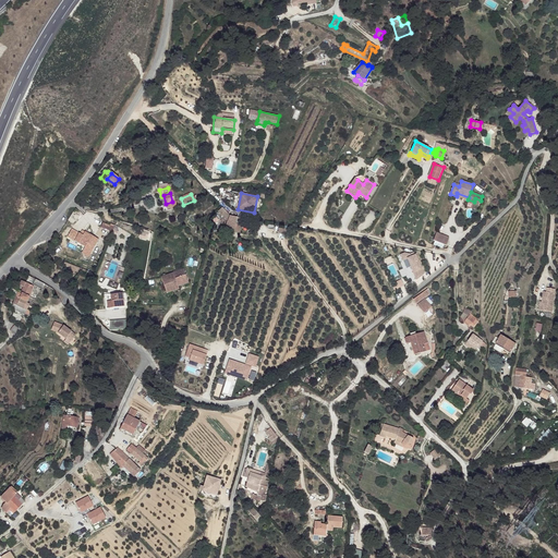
[(221,209),(217,214),(227,223),(226,232),(228,232),(228,234),(229,234),(230,231),(230,232),(230,233),(241,235),(242,230),(229,218),(227,215),(221,209)]
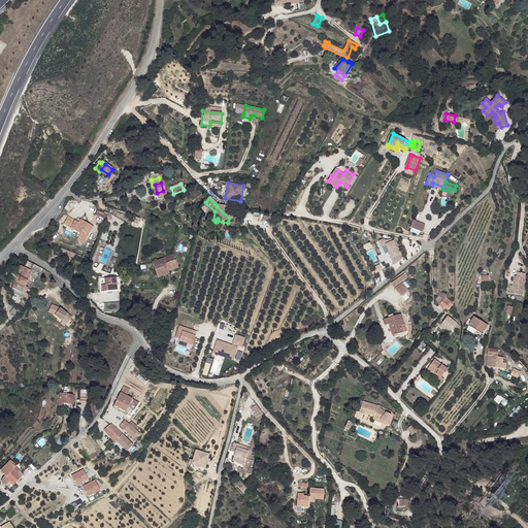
[(133,217),(131,225),(140,227),(142,219),(133,217)]
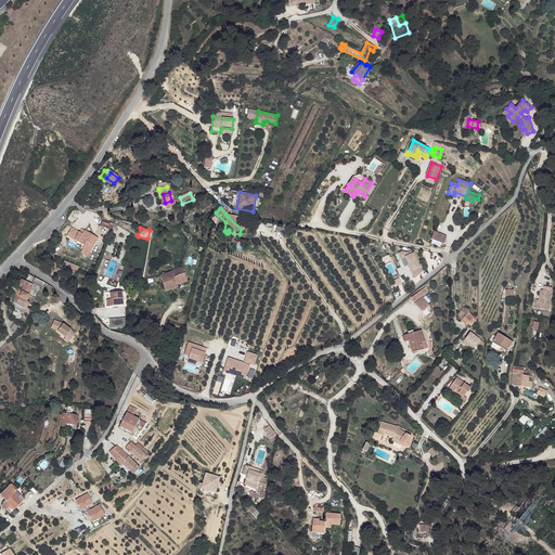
[(99,239),(86,230),(84,233),(81,237),(85,240),(94,246),(99,239)]
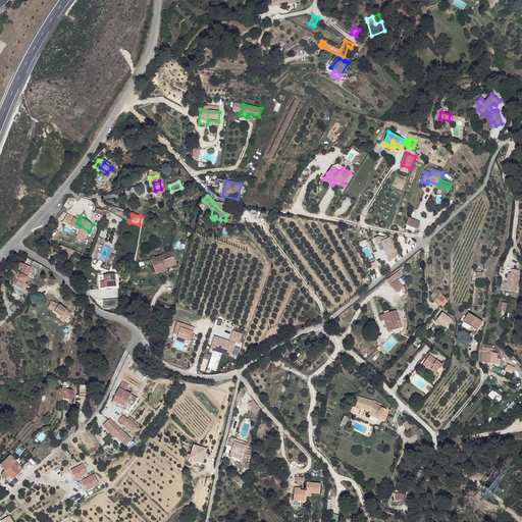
[(406,225),(418,228),(420,221),(408,217),(406,225)]
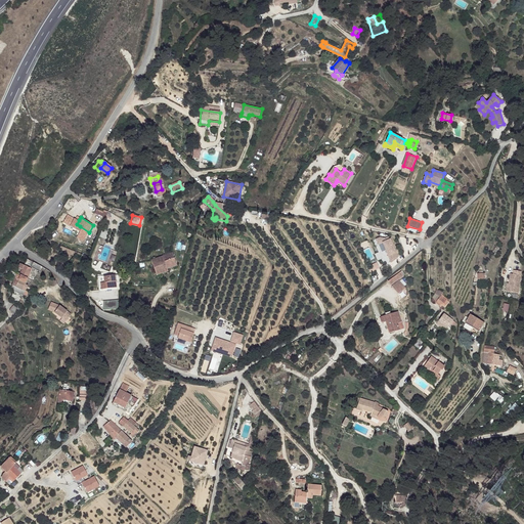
[(397,260),(389,235),(376,241),(380,252),(376,253),(379,260),(387,257),(389,263),(397,260)]
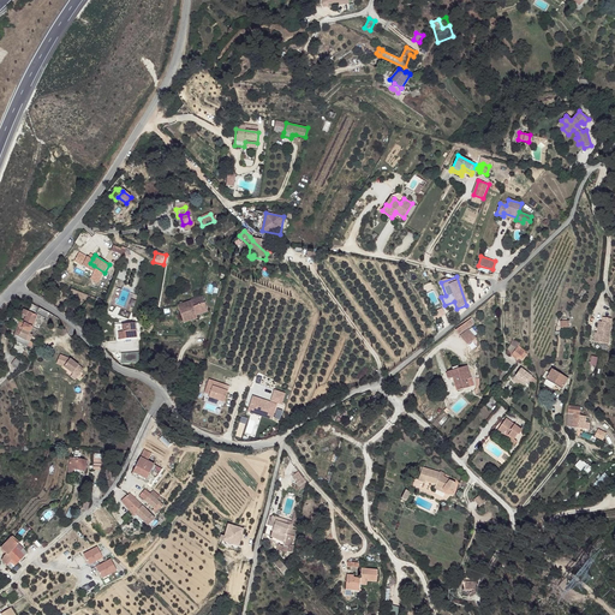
[(203,297),(178,305),(184,323),(198,317),(197,316),(208,311),(203,297)]
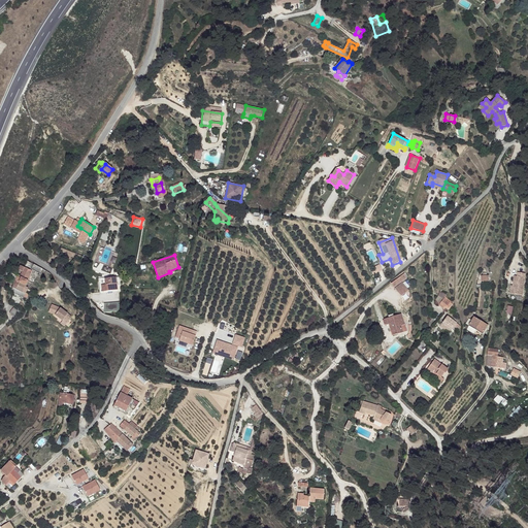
[(40,267),(33,264),(30,269),(38,273),(40,267)]
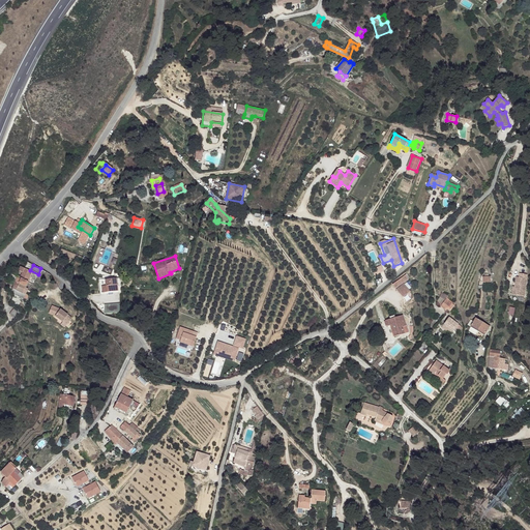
[(376,267),(377,271),(373,272),(374,275),(383,272),(382,265),(376,267)]
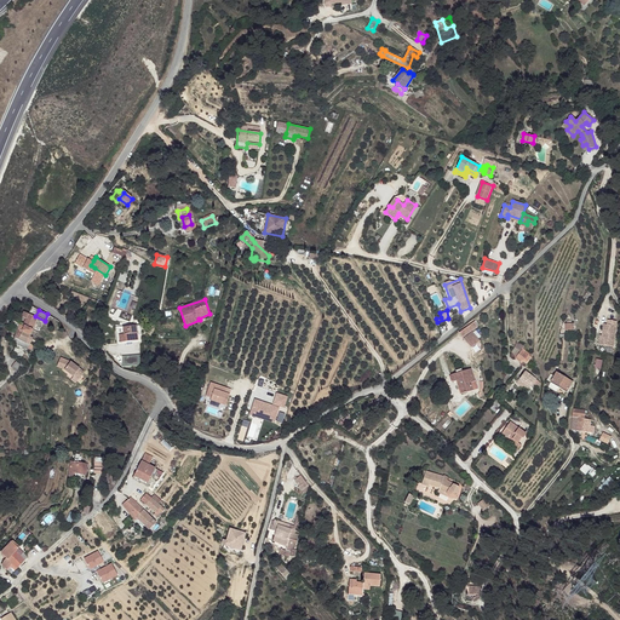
[(36,317),(23,311),(21,316),(26,319),(23,322),(22,325),(32,329),(36,317)]
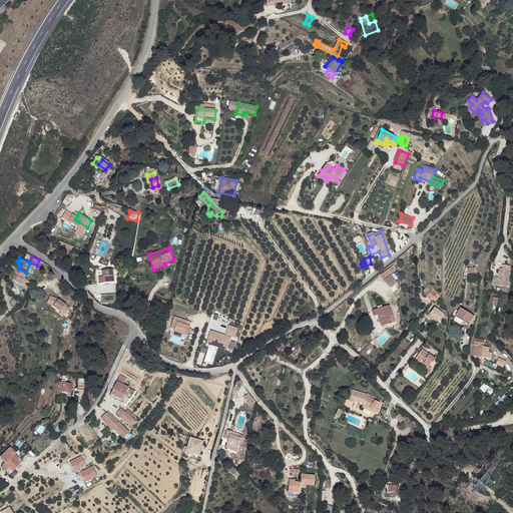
[(502,271),(499,271),(498,280),(497,288),(507,290),(510,268),(503,267),(502,271)]
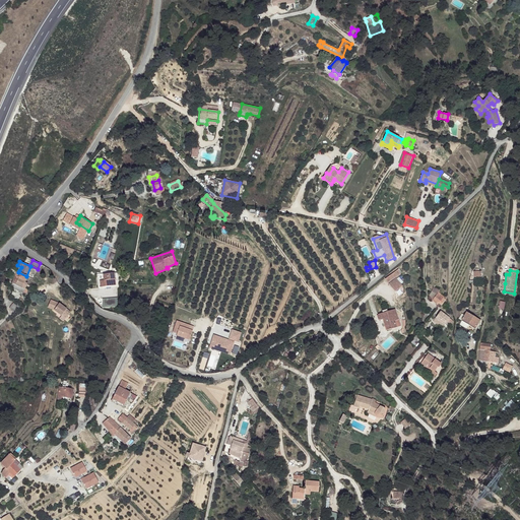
[(26,276),(18,272),(17,274),(19,275),(18,277),(15,275),(12,282),(21,286),(23,281),(26,276)]
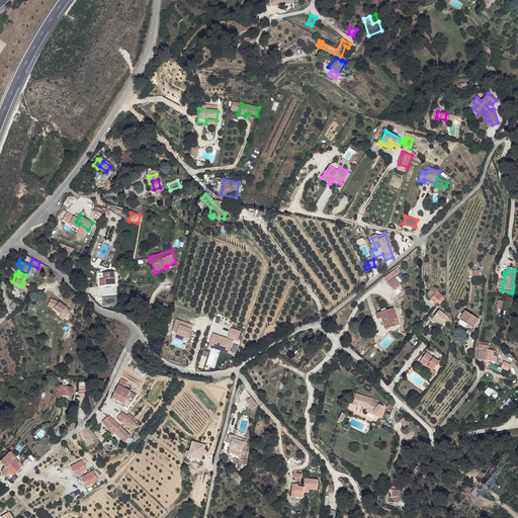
[(103,277),(100,277),(101,287),(106,286),(106,285),(111,284),(114,283),(114,284),(119,284),(117,272),(115,272),(103,273),(103,277)]
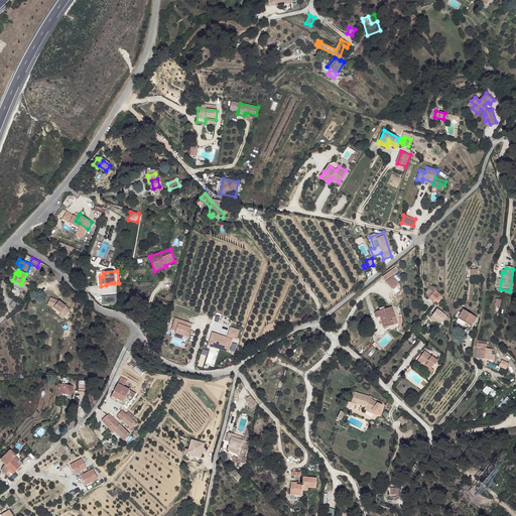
[(394,286),(391,277),(382,280),(385,290),(394,286)]
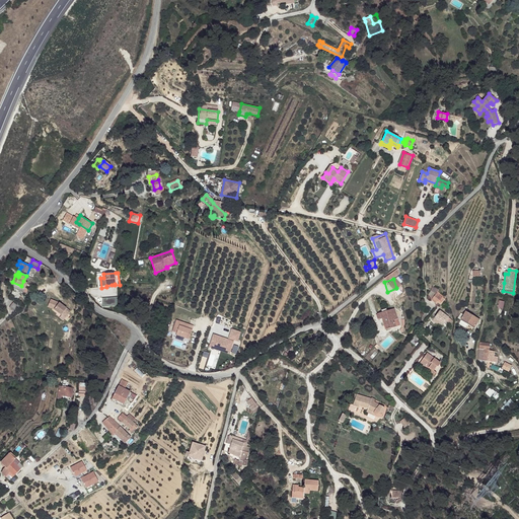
[(436,293),(430,292),(429,296),(433,298),(431,301),(436,305),(438,302),(440,303),(442,301),(440,299),(442,297),(438,295),(439,293),(437,292),(436,293)]
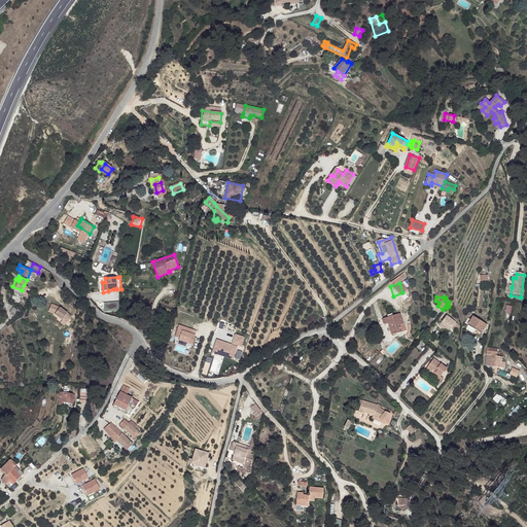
[(20,307),(13,304),(10,310),(16,313),(20,307)]
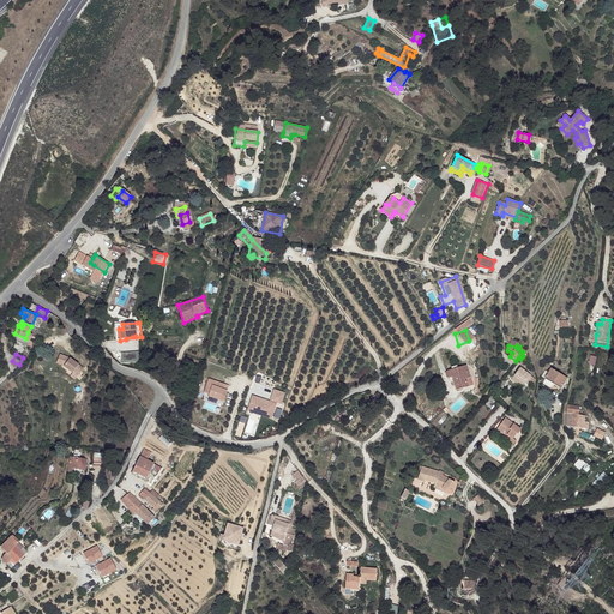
[(71,357),(60,354),(58,363),(66,366),(74,372),(74,371),(79,374),(84,367),(71,357)]
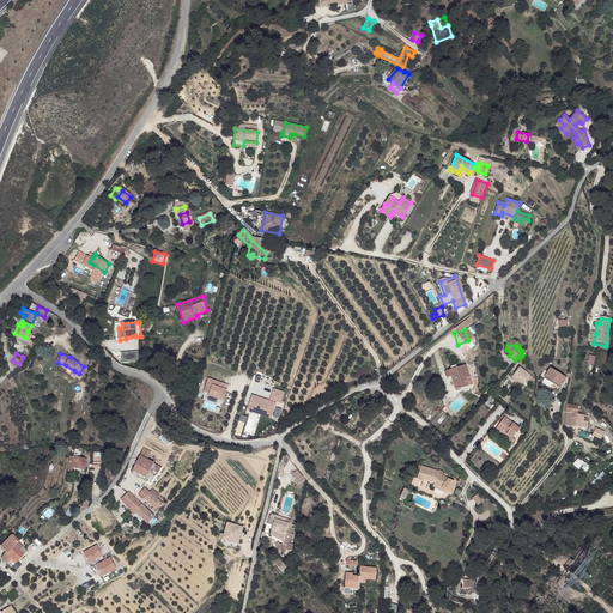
[(469,378),(465,365),(444,372),(447,378),(451,377),(455,392),(466,387),(465,380),(469,378)]
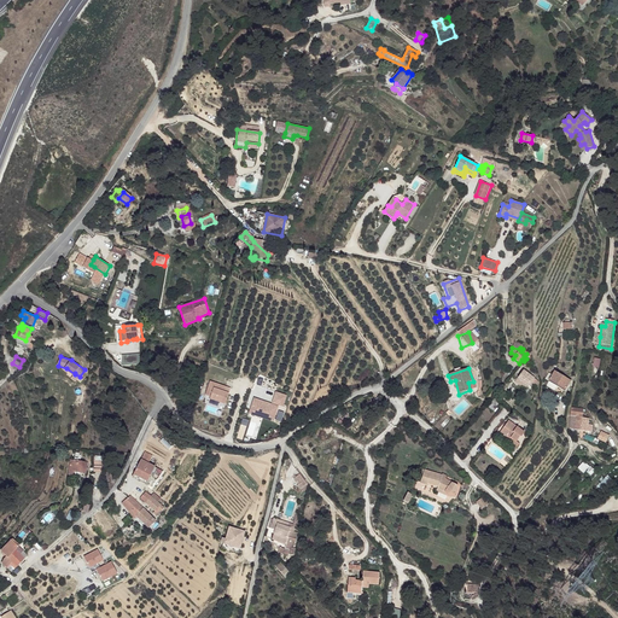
[(537,380),(523,371),(518,379),(529,386),(530,383),(534,385),(537,380)]
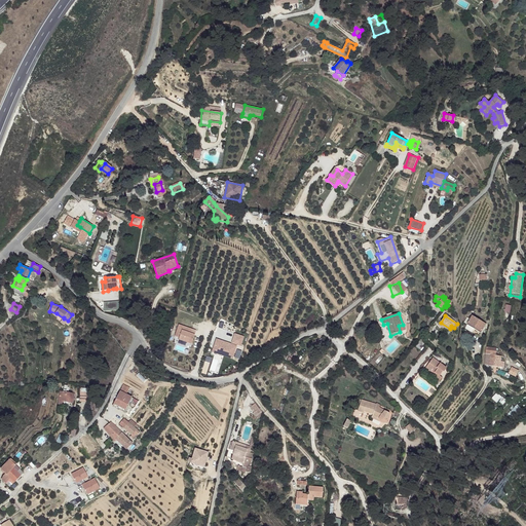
[(485,325),(472,315),(466,326),(480,334),(485,325)]
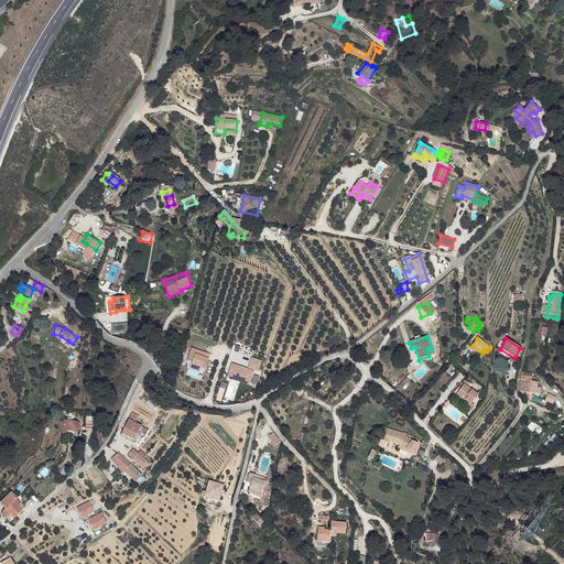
[(455,368),(451,365),(445,372),(448,376),(455,368)]
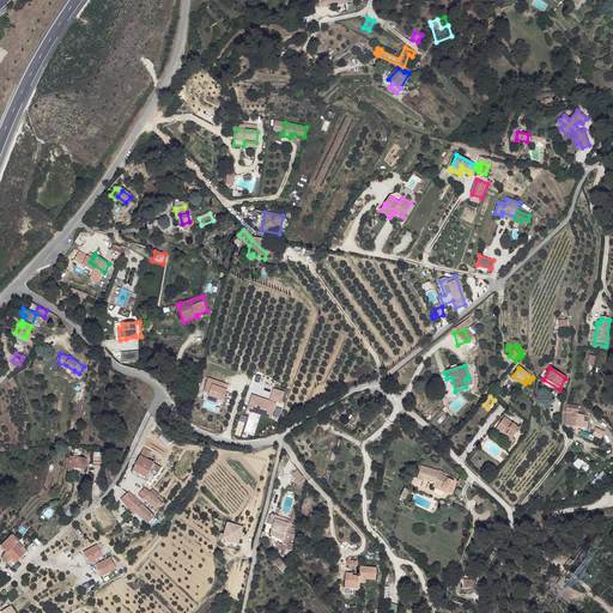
[(578,407),(566,405),(565,412),(563,430),(569,430),(575,431),(575,426),(576,419),(578,407)]
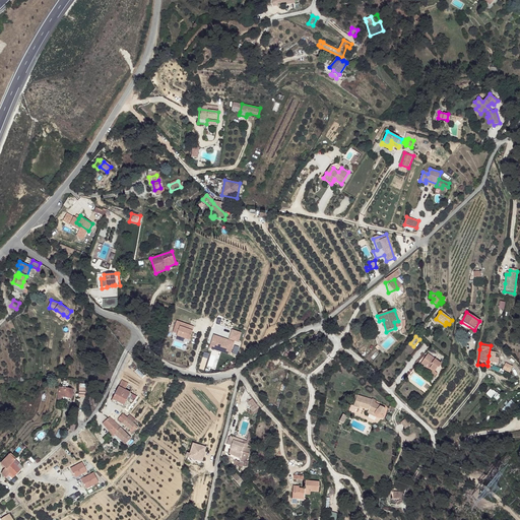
[(435,363),(421,351),(414,361),(419,365),(420,364),(424,366),(423,367),(427,370),(428,370),(431,366),(431,367),(435,363)]
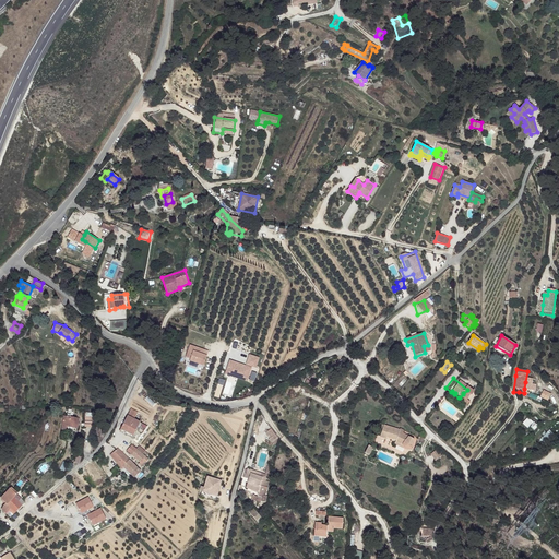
[(543,390),(539,397),(547,400),(550,393),(543,390)]
